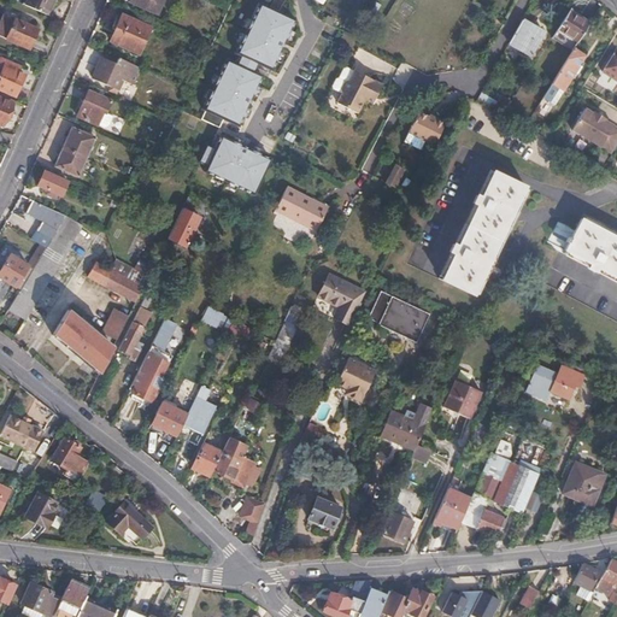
[(47,15),(52,0),(27,0),(25,5),(47,15)]
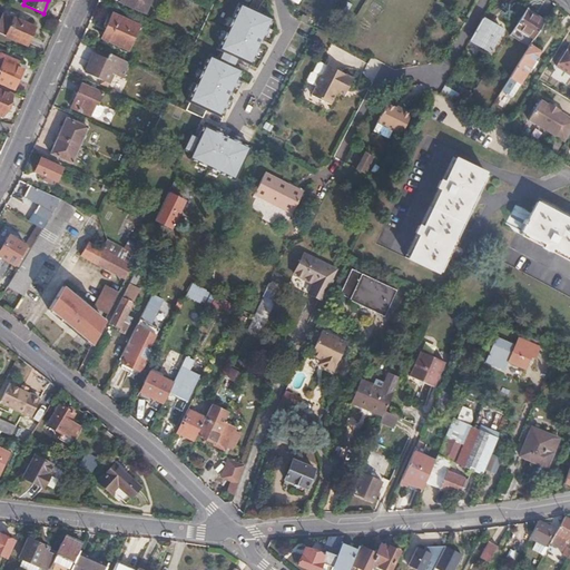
[(148,0),(119,0),(144,10),(148,0)]
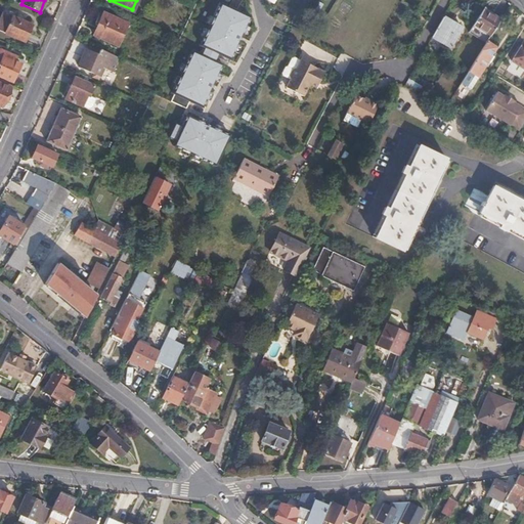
[(230,59),(251,16),(221,2),(201,45),(204,46),(201,53),(192,50),(172,93),(174,93),(171,100),(185,108),(189,101),(203,106),(222,64),(216,61),(219,54),(230,59)]
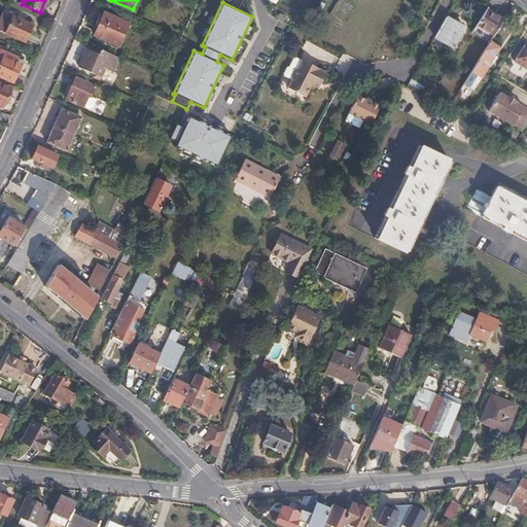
[(504,20),(487,8),(476,26),(493,37),(504,20)]
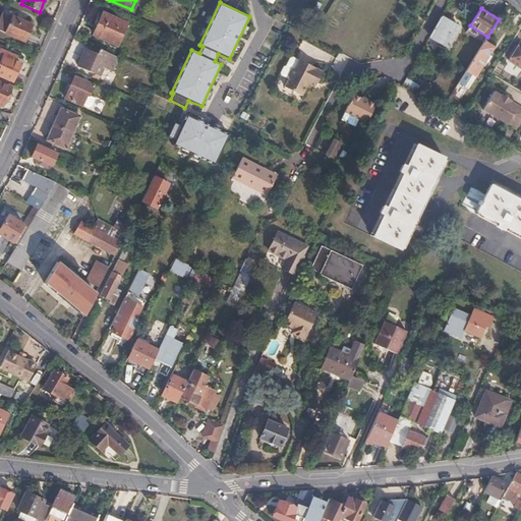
[(135,19),(116,10),(113,16),(103,12),(93,34),(122,47),(135,19)]
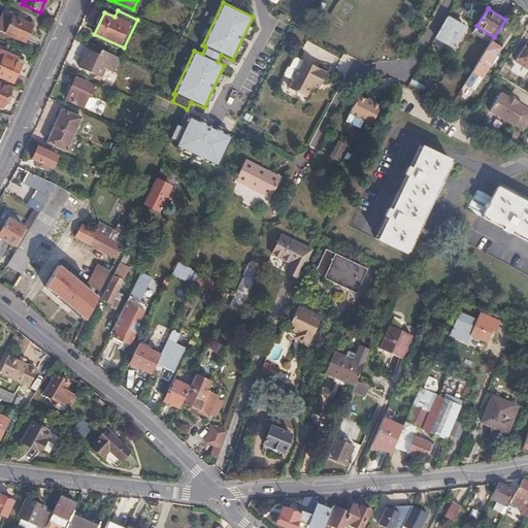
[(0,17),(0,30),(25,41),(32,24),(2,11),(0,17)]
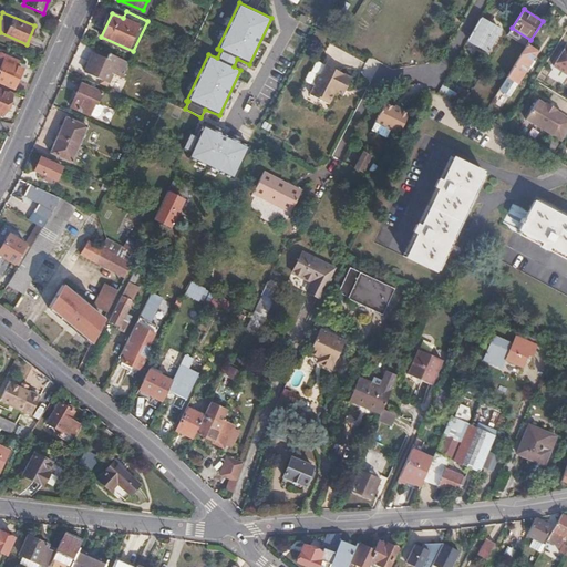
[(500,29),(480,18),(467,39),(487,51),(500,29)]
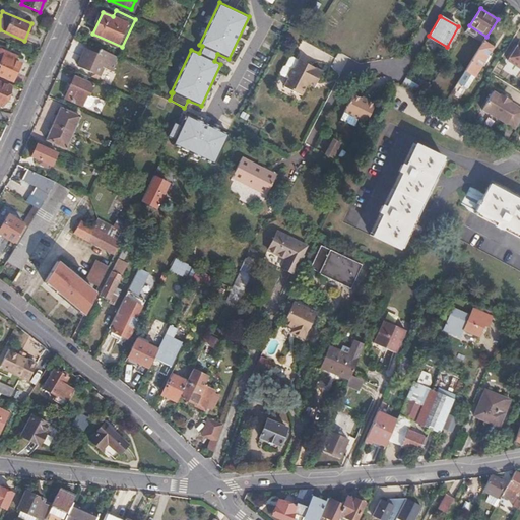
[(483,41),(466,69),(474,75),(493,47),(483,41)]
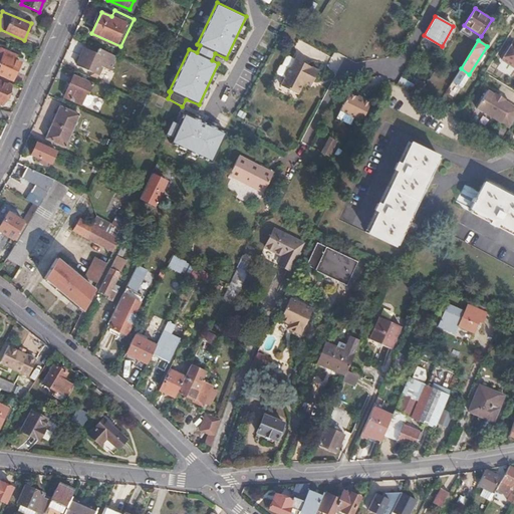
[(513,68),(513,43),(512,42),(501,60),(513,68)]
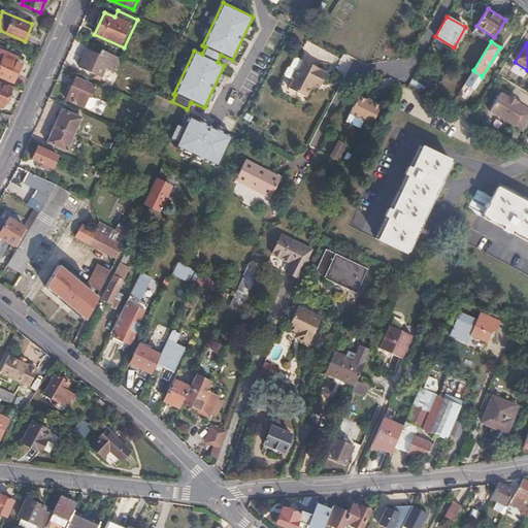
[(121,58),(101,50),(100,54),(89,48),(79,67),(100,76),(104,67),(114,72),(121,58)]
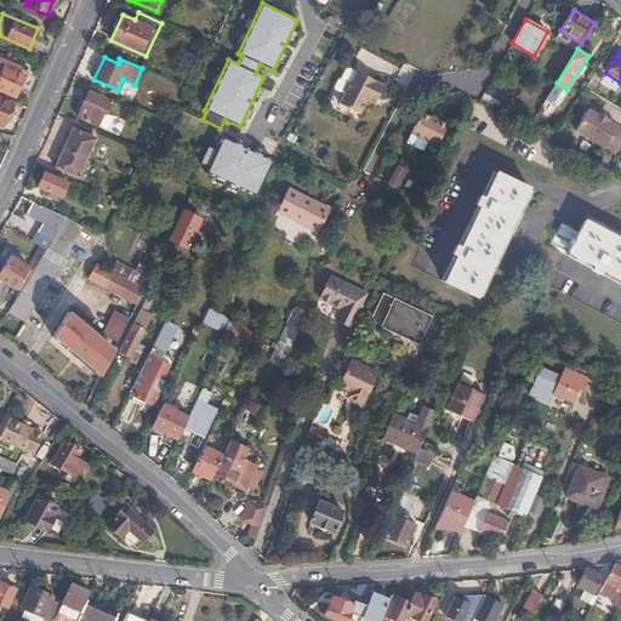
[(0,87),(16,95),(26,70),(0,58),(0,87)]
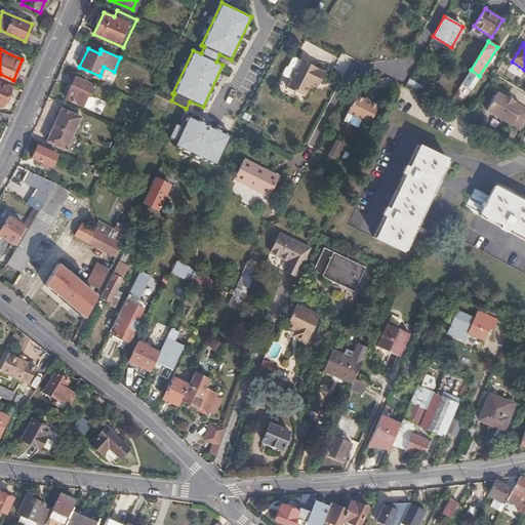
[(296,70),(300,62),(295,58),(291,58),(287,67),(285,67),(281,74),(281,76),(290,81),(288,78),(292,70),(296,70)]
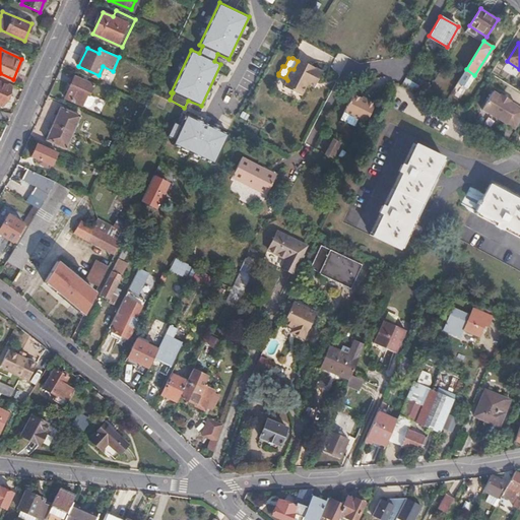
[(322,72),(298,61),(294,69),(289,69),(285,77),(287,80),(283,88),(301,98),(307,86),(313,89),(322,72)]
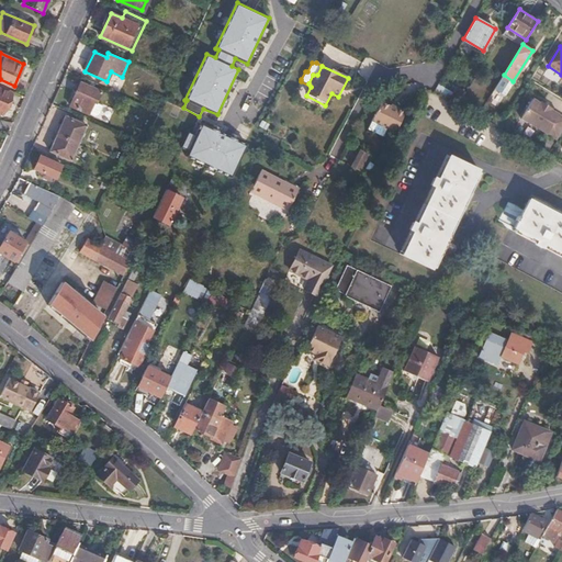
[(104,87),(85,78),(82,83),(80,82),(70,104),(99,117),(104,107),(97,102),(104,87)]
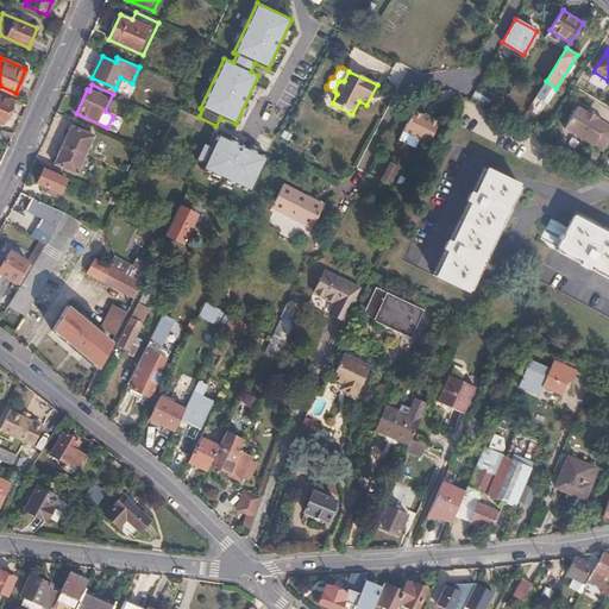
[(12,100),(0,95),(0,121),(2,123),(12,100)]
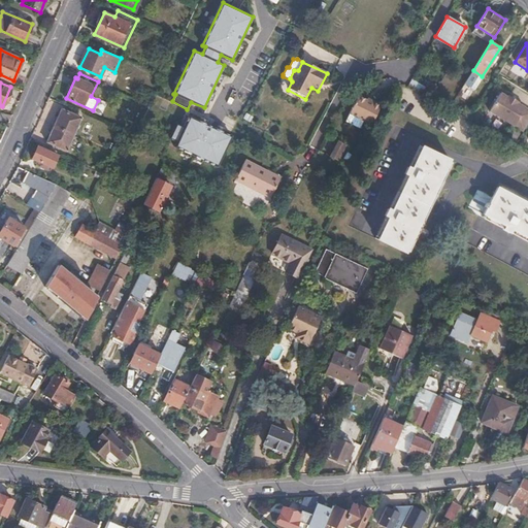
[(449,108),(459,113),(468,98),(460,92),(449,108)]
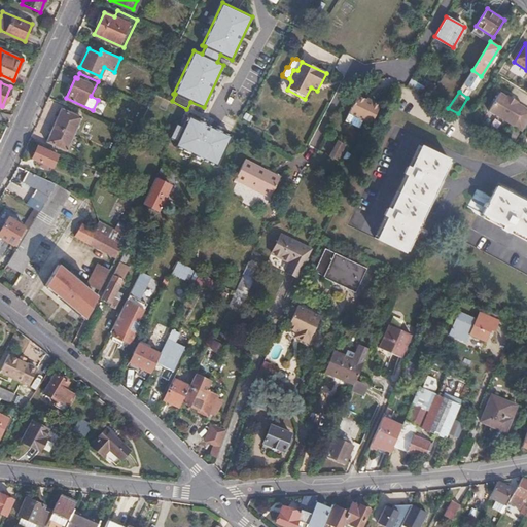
[(523,131),(526,124),(526,107),(518,102),(518,101),(508,95),(507,97),(500,92),(489,110),(523,131)]
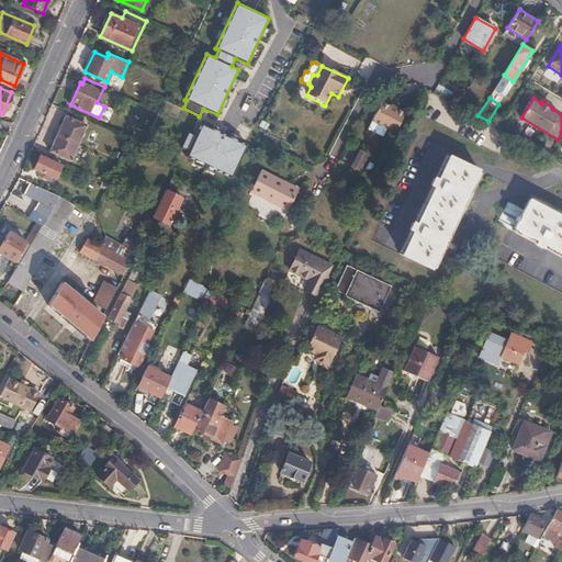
[(375,123),(388,102),(381,99),(370,120),(375,123)]
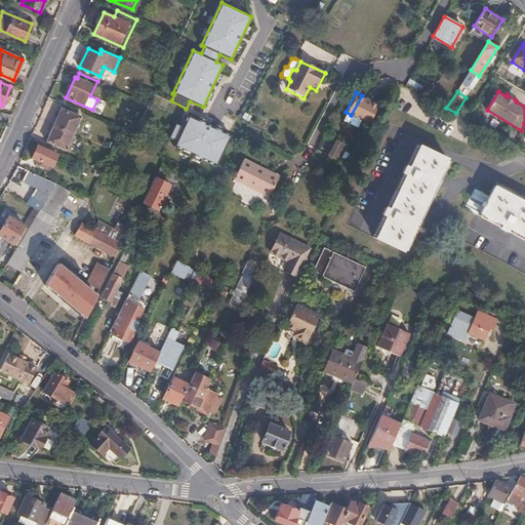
[(376,104),(362,95),(351,115),(366,124),(376,104)]
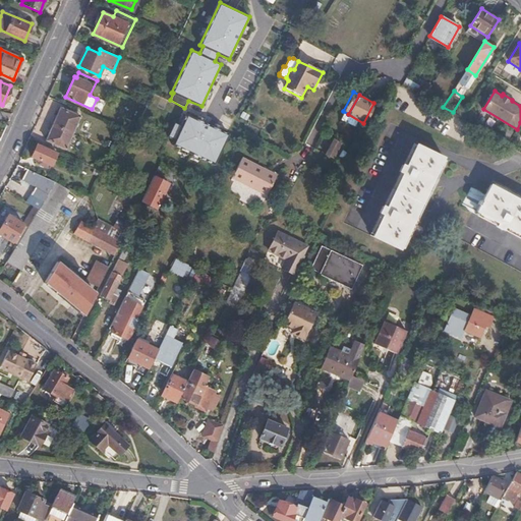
[(61,107),(54,123),(73,132),(80,116),(61,107)]
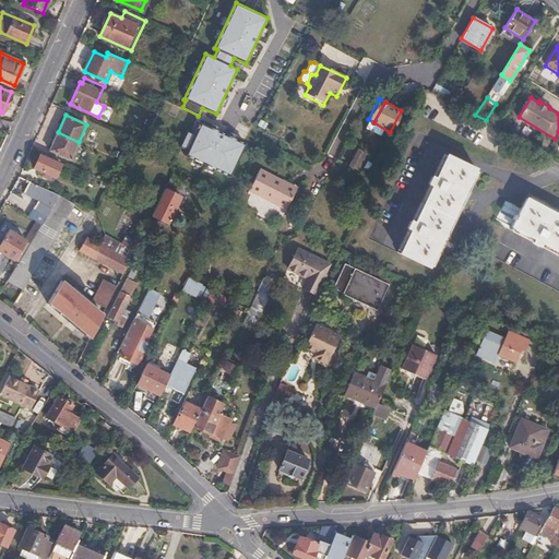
[(229,177),(246,143),(200,122),(194,133),(187,130),(178,146),(187,150),(185,155),(229,177)]
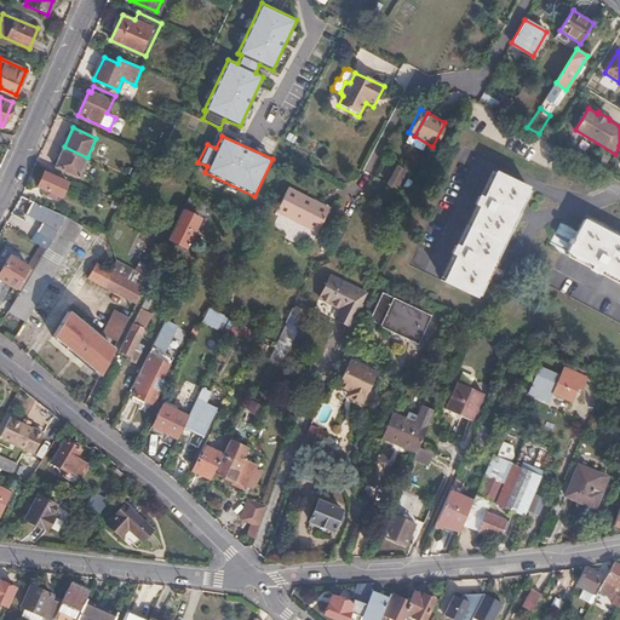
[(329,149),(305,136),(300,145),(325,159),(329,149)]
